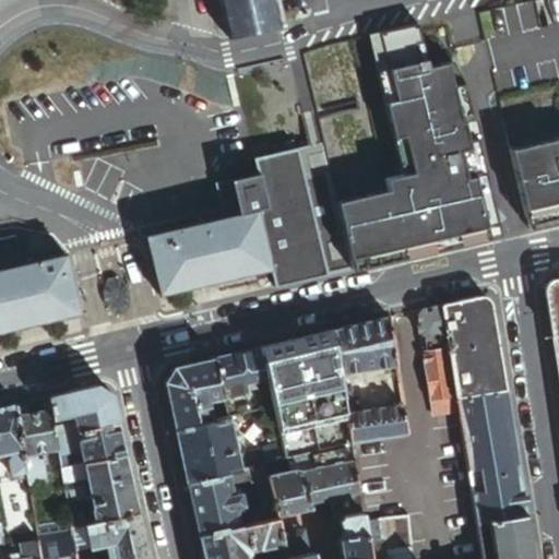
[(218,0),(228,42),(277,30),(271,0),(218,0)]
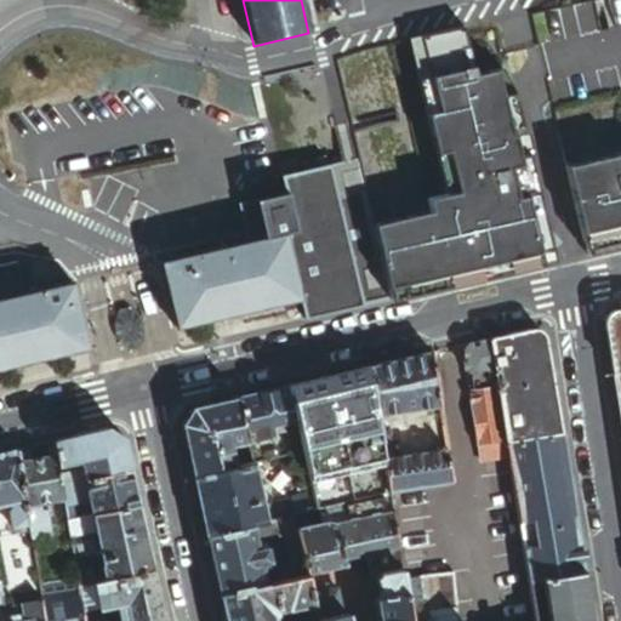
[(476,77),(463,29),(334,57),(342,97),(343,97),(358,161),(391,302),(496,278),(491,256),(524,249),(529,271),(554,265),(514,95),(502,97),(496,72),(476,77)]
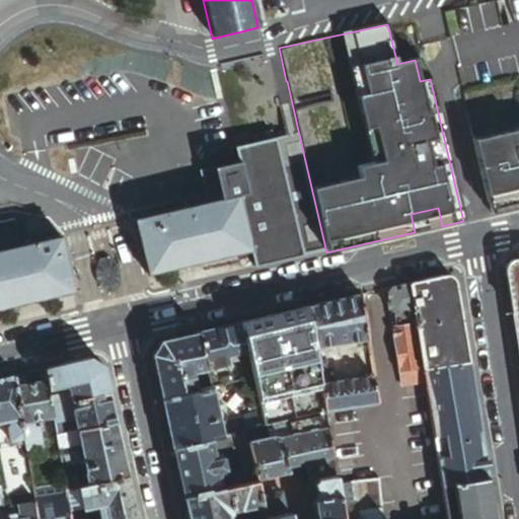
[(518,129),(477,137),(491,215),(510,211),(508,201),(518,198),(518,129)]
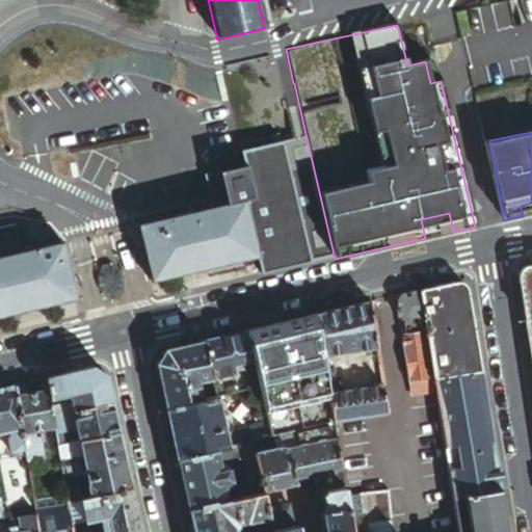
[(335,259),(307,138),(243,153),(246,167),(206,177),(211,196),(224,193),(228,205),(245,202),(258,257),(262,275),(335,259)]
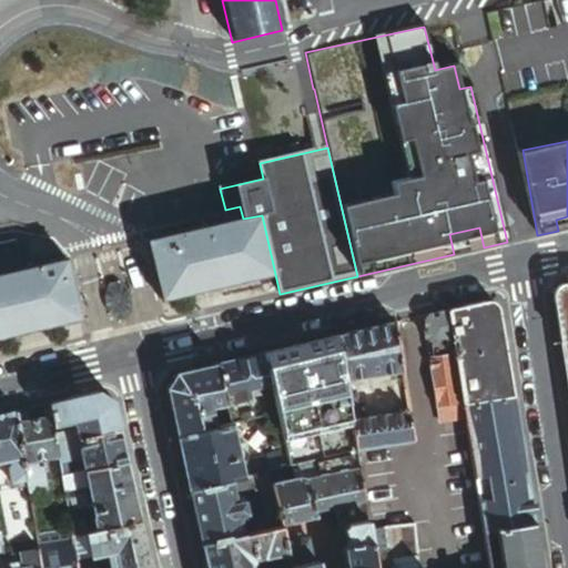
[(240,206),(225,210),(227,223),(243,219),(240,206)]
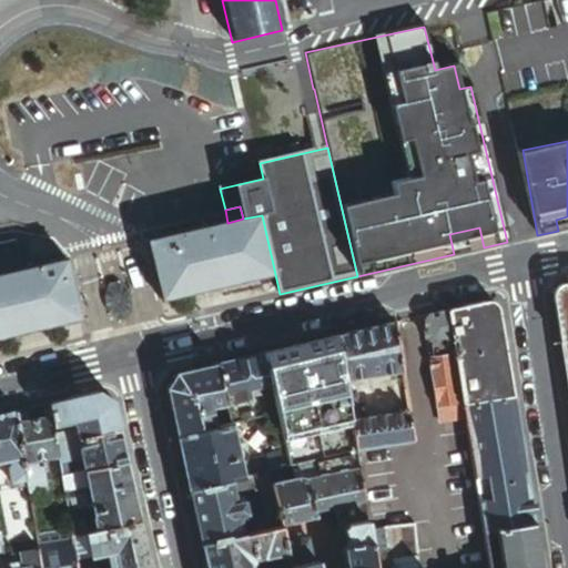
[(275,274),(262,215),(243,219),(227,223),(205,227),(154,240),(148,241),(161,301),(275,274)]
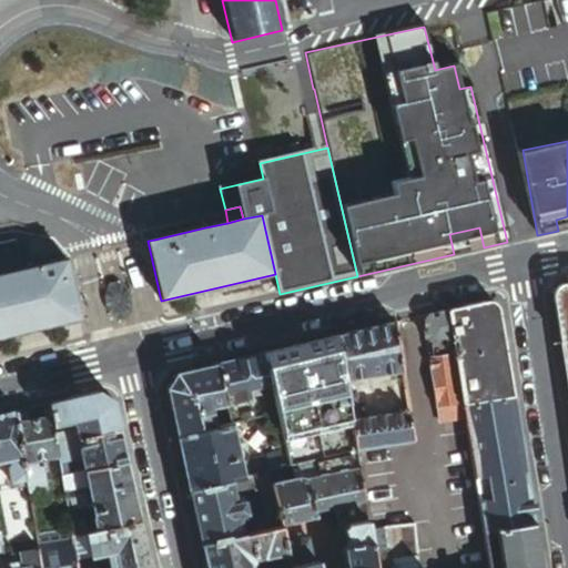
[(567,216),(556,220),(558,231),(567,227),(567,216)]
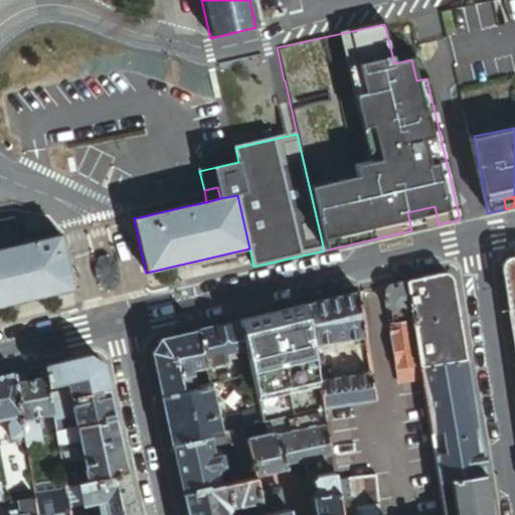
[(407,212),(411,230),(439,224),(435,206),(407,212)]
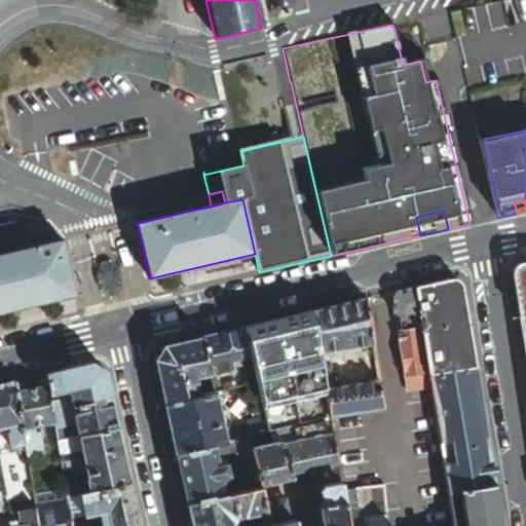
[(0,254),(22,249),(15,222),(0,225),(0,254)]
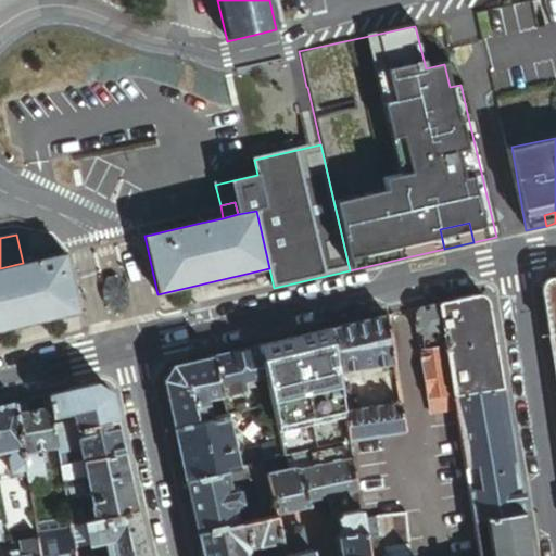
[(0,330),(79,313),(66,253),(23,263),(0,268),(0,330)]
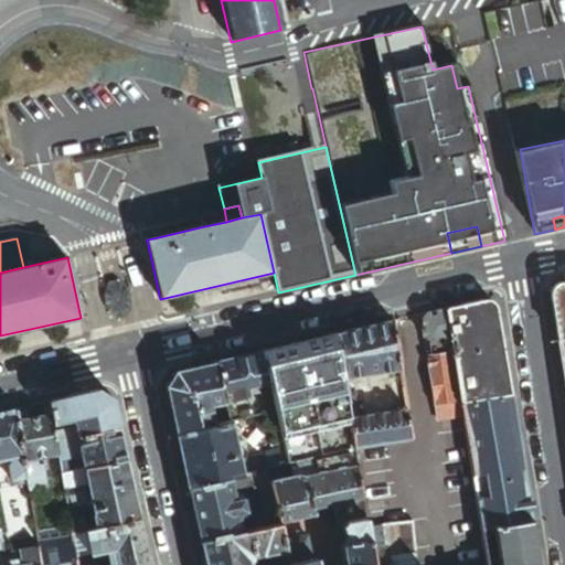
[(119,281),(112,284),(114,295),(106,298),(114,310),(121,315),(127,308),(129,294),(121,294),(119,281)]
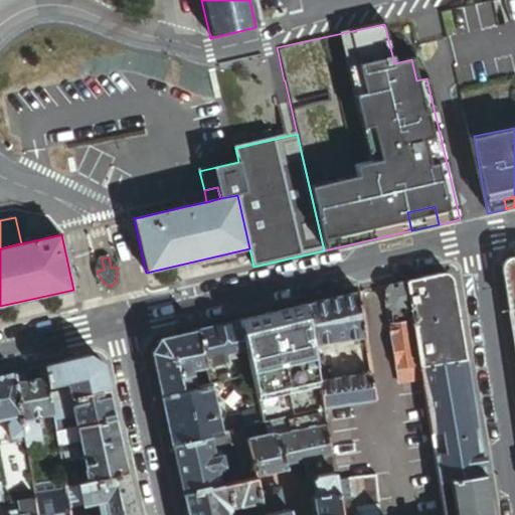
[(503,273),(509,313),(514,312),(514,260),(514,261),(508,262),(505,264),(503,273)]
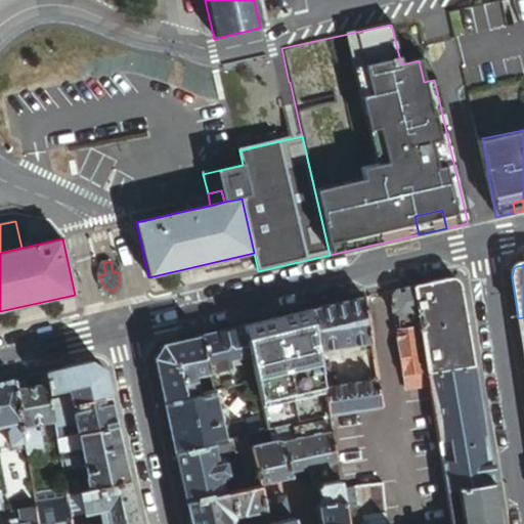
[(459,277),(413,287),(418,311),(420,325),(427,370),(427,374),(473,366),(459,277)]
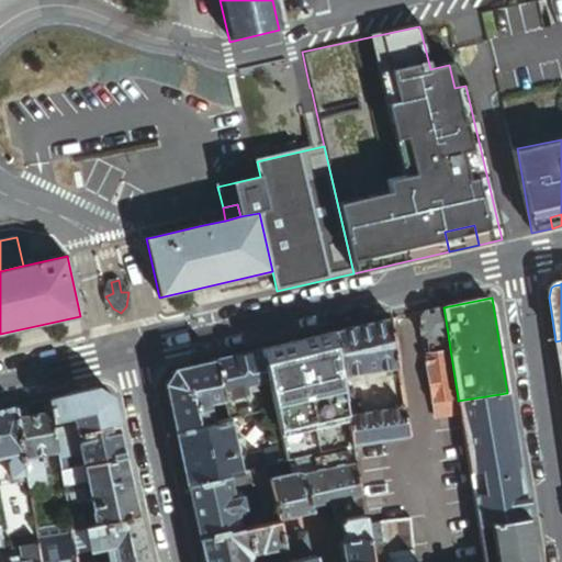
[(448,334),(444,307),(419,314),(423,338),(448,334)]
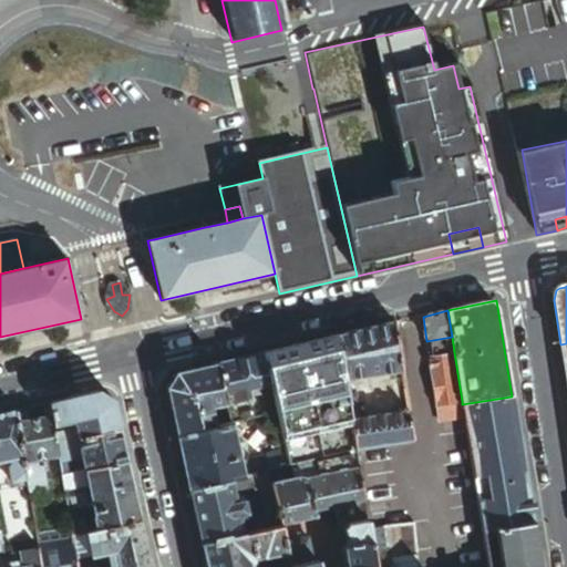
[(401,371),(394,323),(338,336),(344,380),(401,371)]
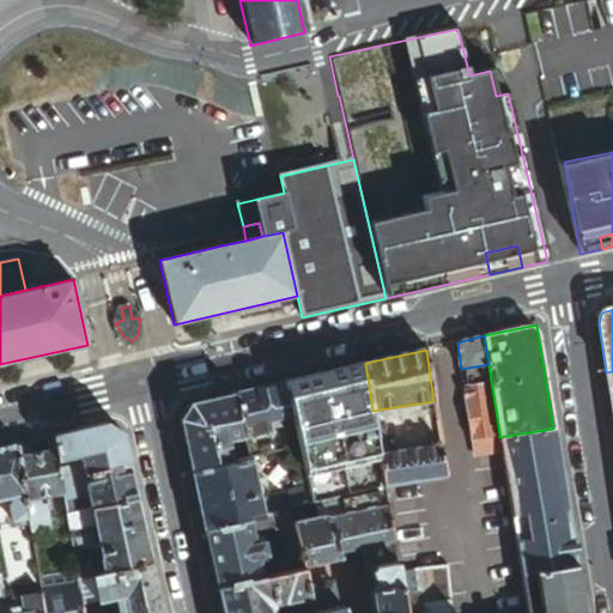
[(491,381),(489,364),(461,369),(463,387),(491,381)]
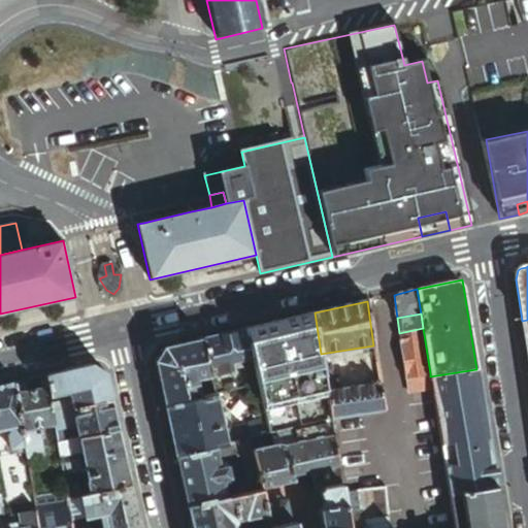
[(430,373),(423,328),(399,333),(406,377),(430,373)]
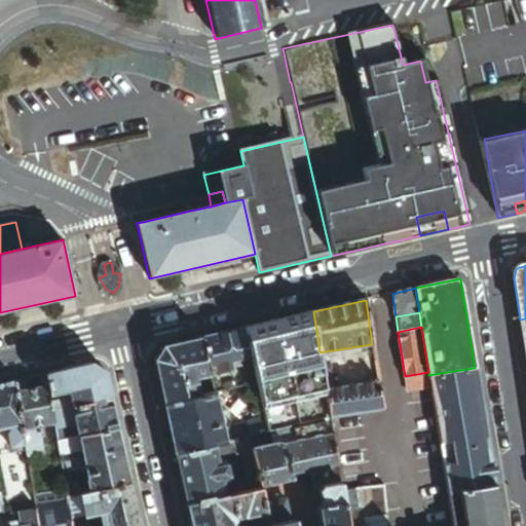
[(251,355),(245,328),(203,337),(211,372),(231,368),(231,367),(229,361),(239,359),(251,355)]
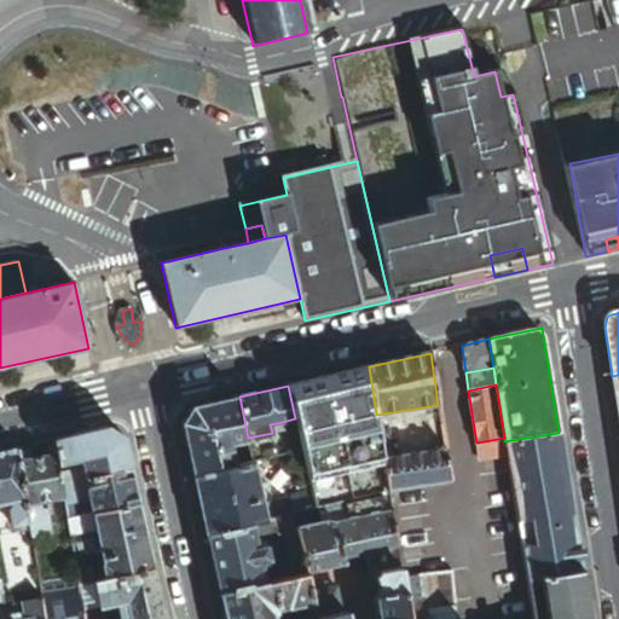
[(248,438),(239,397),(192,408),(183,422),(195,476),(236,467),(230,441),(248,438)]
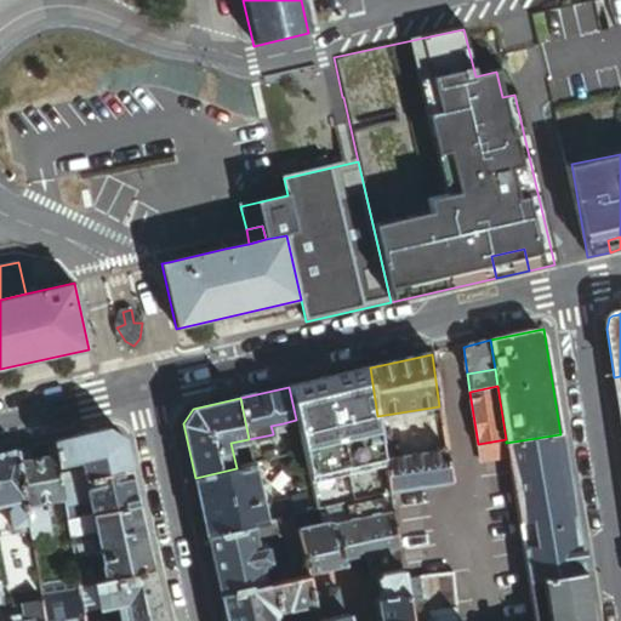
[(284,431),(283,423),(271,426),(273,433),(284,431)]
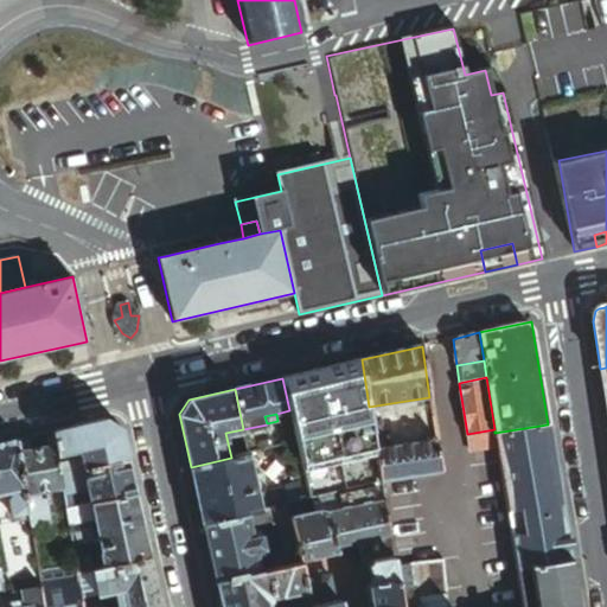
[(107,419),(52,432),(55,446),(57,457),(80,452),(81,460),(83,470),(128,461),(121,429),(107,419)]
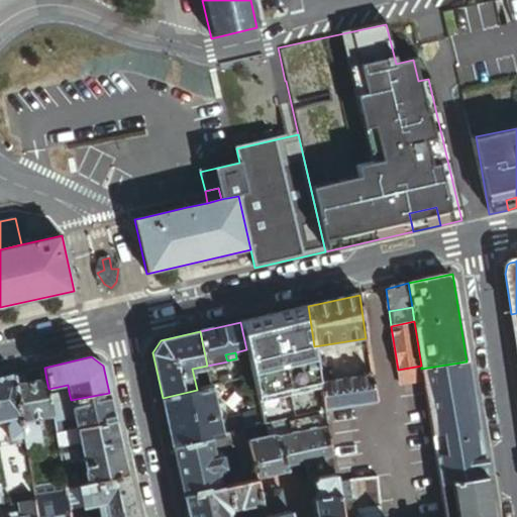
[(323,359),(317,360),(319,379),(321,378),(325,378),(323,359)]
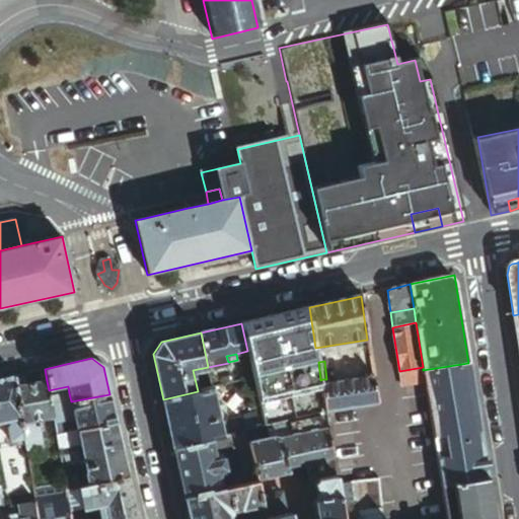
[(444,436),(448,458),(484,452),(468,363),(423,370),(425,382),(434,438),(435,437),(444,436)]
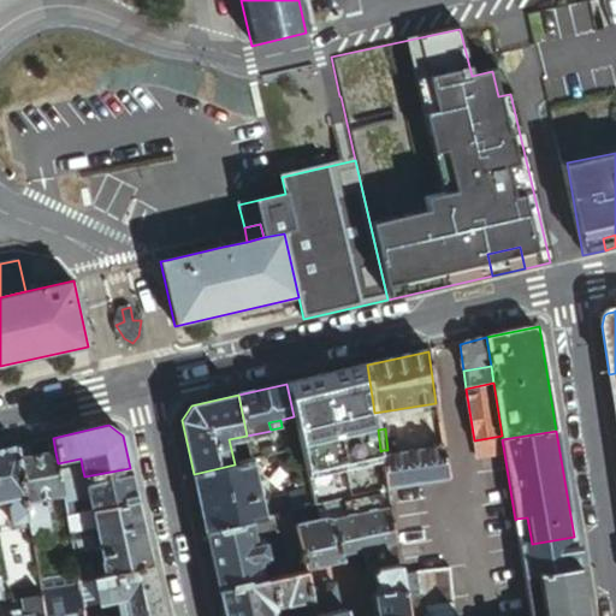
[(504,454),(502,439),(502,436),(474,440),(477,457),(504,454)]
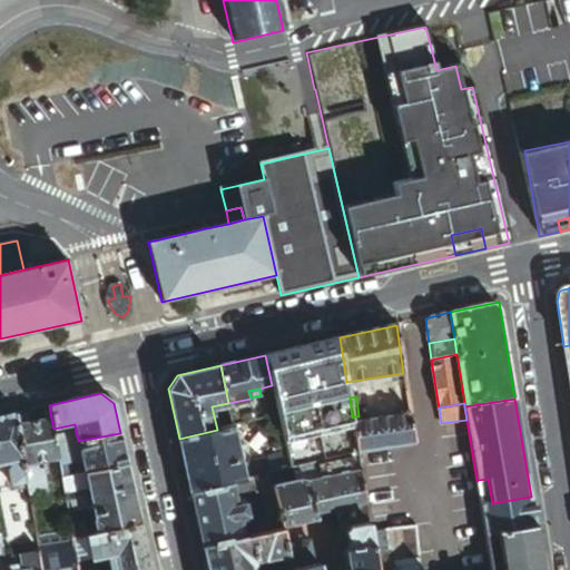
[(32,422),(30,410),(16,413),(18,425),(32,422)]
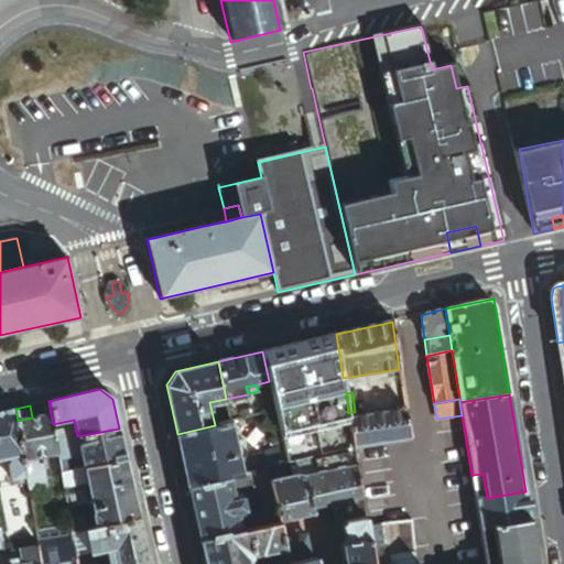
[(18,421),(15,409),(0,411),(0,458),(10,457),(11,463),(10,466),(12,480),(28,478),(24,459),(18,421)]
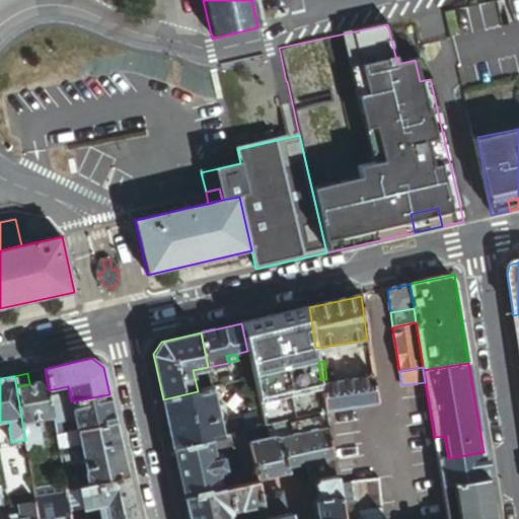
[(321,384),(325,413),(376,405),(372,377),(327,383),(322,384),(321,384)]
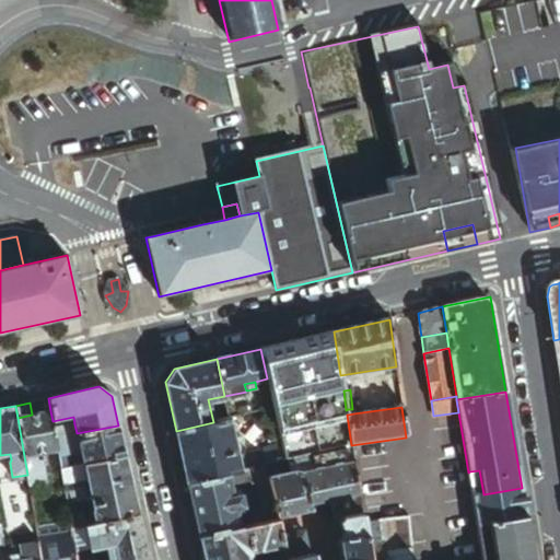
[(57,450),(56,439),(54,429),(53,421),(50,411),(47,411),(32,415),(18,418),(24,456),(36,454),(57,450)]
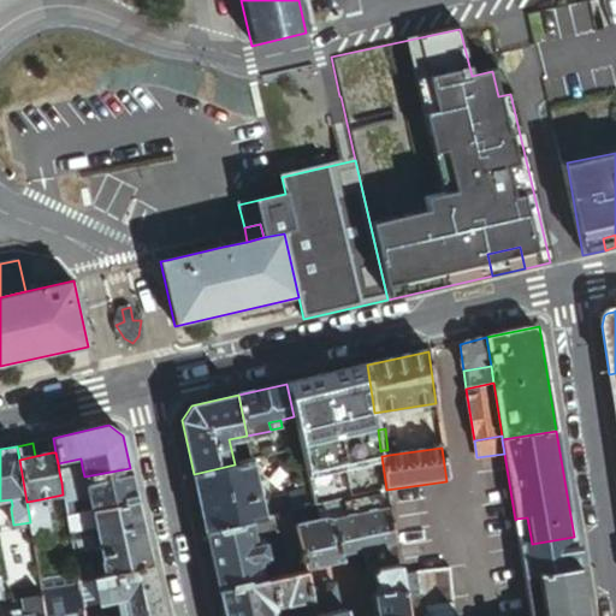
[(266,519),(253,460),(235,465),(194,474),(207,532),(266,519)]
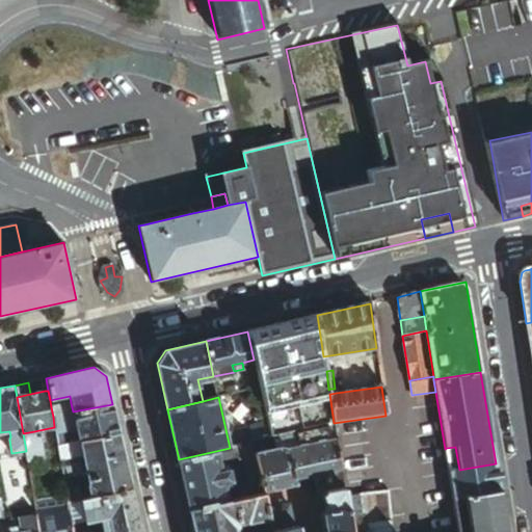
[(53,417),(73,411),(71,403),(51,407),(53,417)]
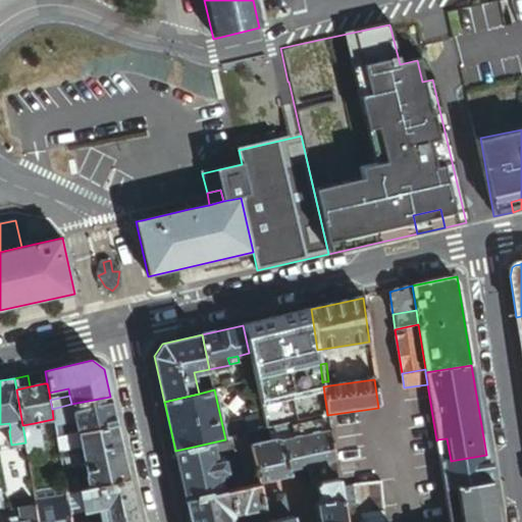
[(117,426),(110,397),(71,404),(73,416),(77,434),(117,426)]
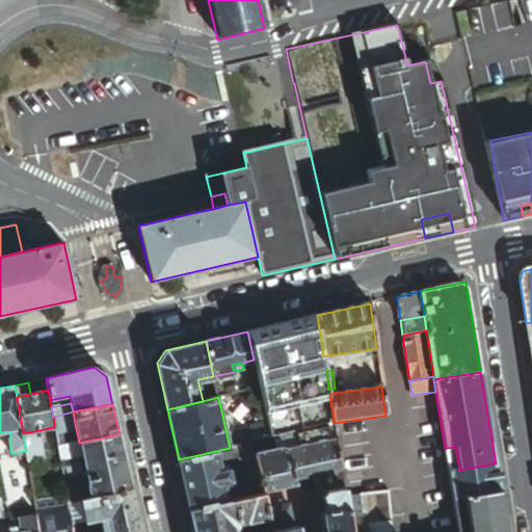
[(75,424),(73,411),(53,417),(54,427),(56,433),(62,432),(70,430),(75,424)]
